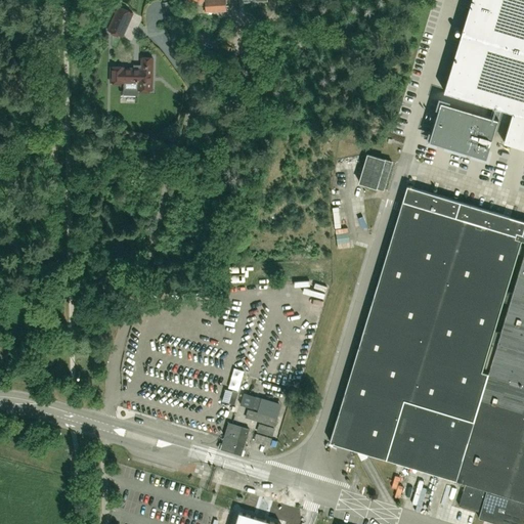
[(225,11),(224,0),(205,1),(206,12),(225,11)]
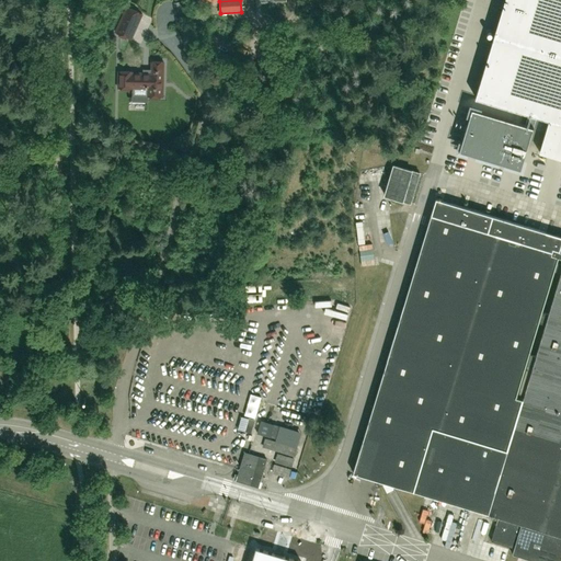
[(560,0),(504,0),(474,100),(548,122),(538,153),(560,160),(560,0)]
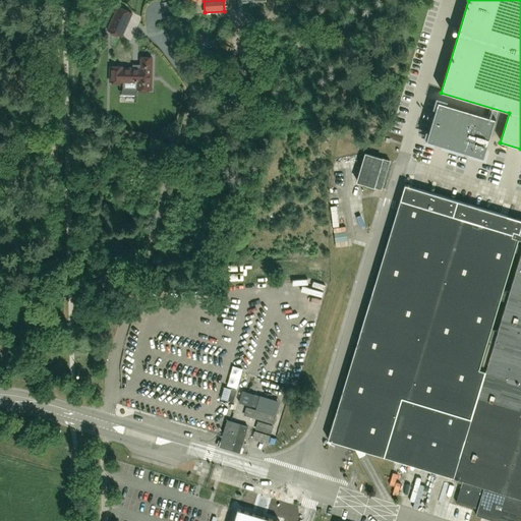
[(119,37),(131,12),(128,11),(128,10),(121,7),(120,9),(116,7),(106,29),(109,30),(108,31),(119,37)]
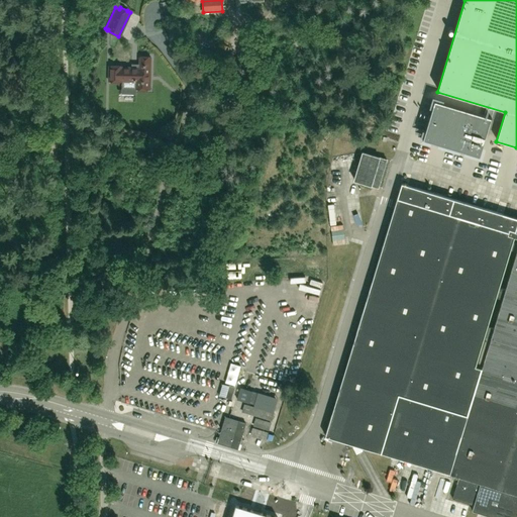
[(120,68),(120,67),(107,67),(107,82),(120,83),(120,82),(134,82),(134,90),(148,90),(149,58),(139,57),(139,68),(120,68)]
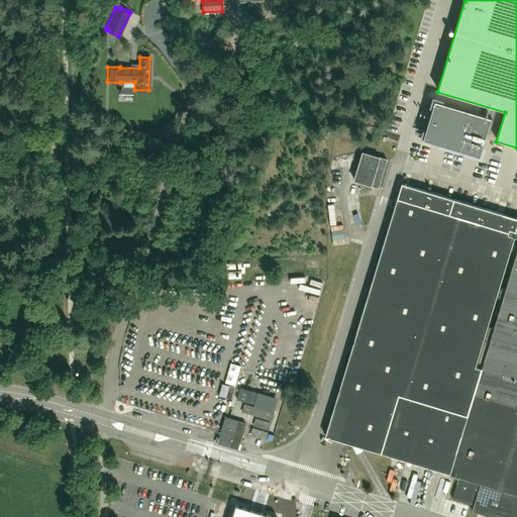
[(434,100),(423,138),(480,156),(492,117),(434,100)]
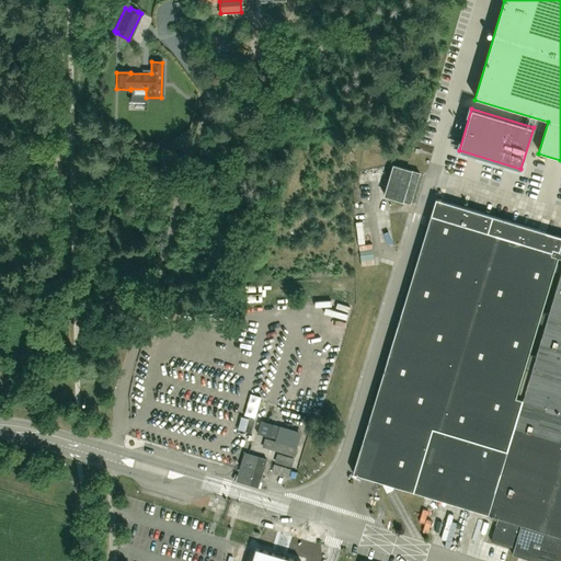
[(393,164),(384,195),(411,204),(421,172),(393,164)]
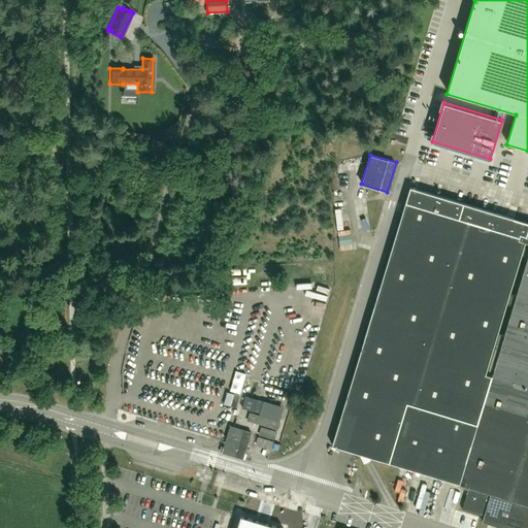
[(406,198),(332,448),(469,488),(462,512),(484,518),(483,523),(497,527),(527,527),(527,525),(527,222),(410,187),(406,198)]
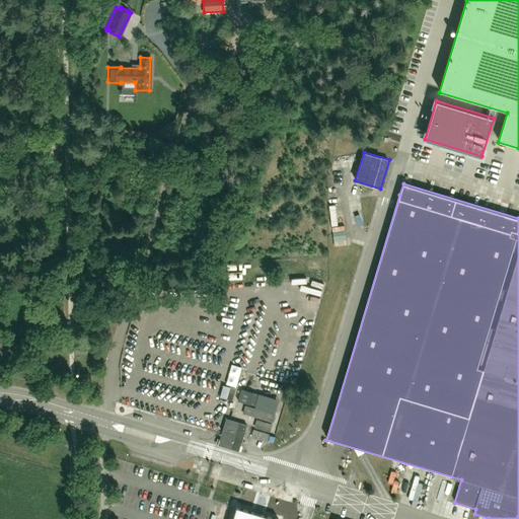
[(305,371),(307,359),(297,357),(294,368),(305,371)]
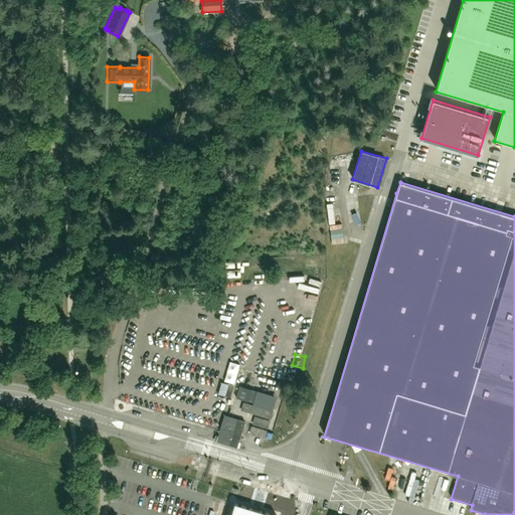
[(223,395),(229,397),(233,386),(227,384),(223,395)]
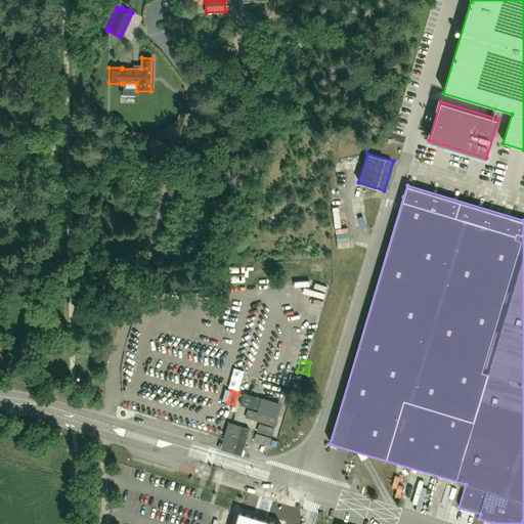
[(261,398),(255,396),(252,408),(258,409),(261,398)]
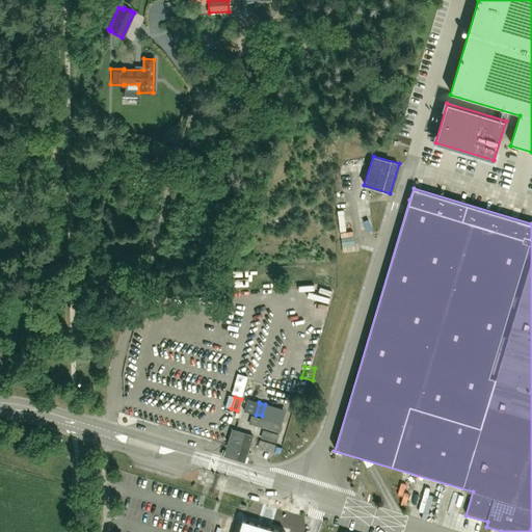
[(254,434),(232,428),(223,456),(245,462),(254,434)]
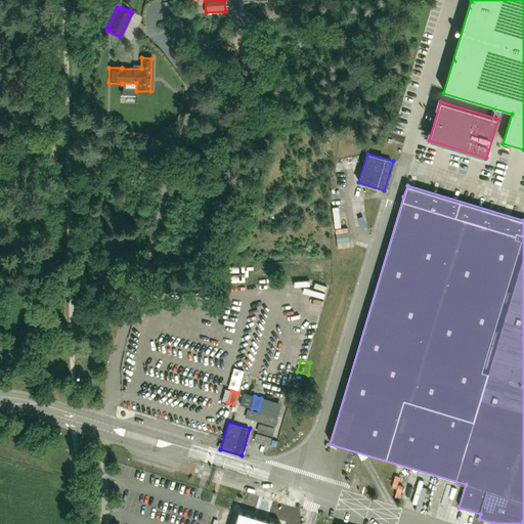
[(266,422),(264,430),(280,432),(281,424),(266,422)]
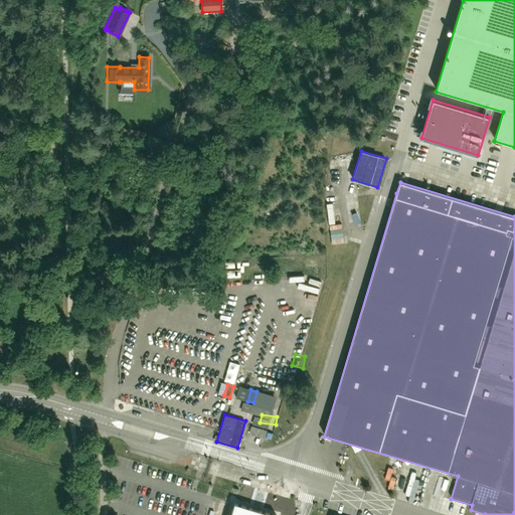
[(272,441),(276,427),(259,422),(254,436),(272,441)]
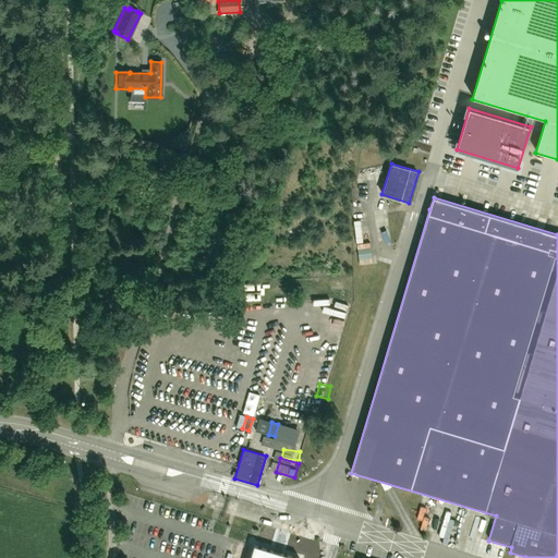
[(259,536),(253,557),(302,557),(305,549),(259,536)]
